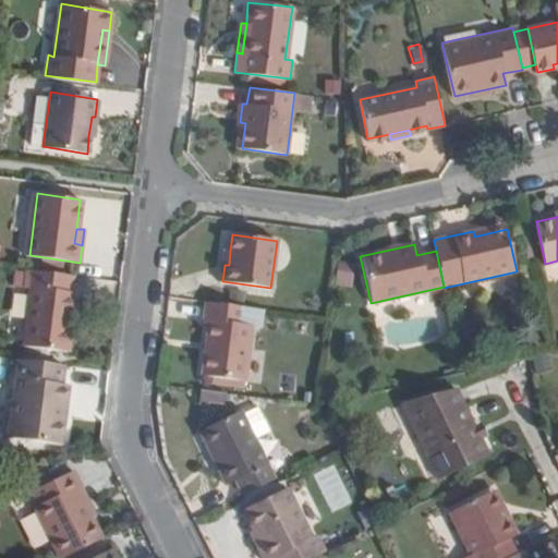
[(338,264),(336,287),(352,288),(354,265),(338,264)]
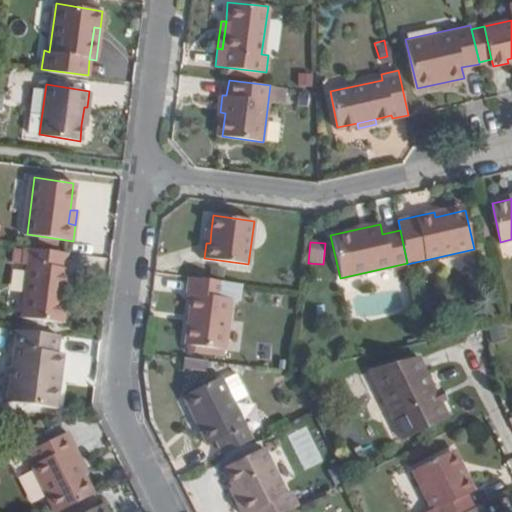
[(67,252),(23,247),(21,262),(28,264),(21,317),(65,322),(68,300),(62,299),(63,287),(67,252)]
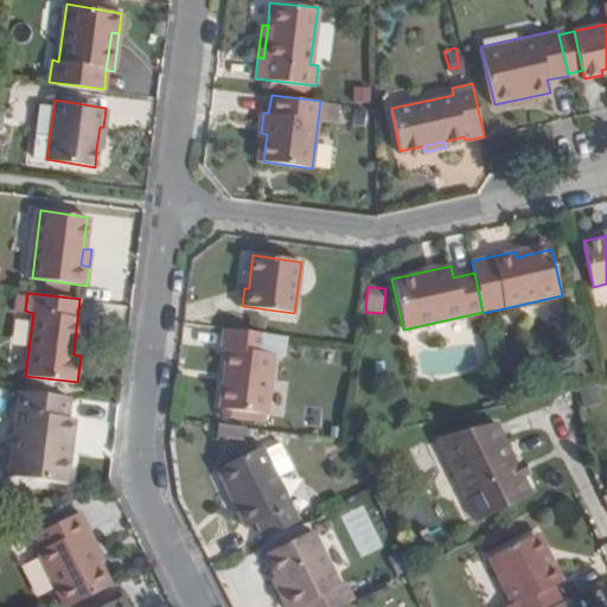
[(283,337),(222,328),(221,350),(227,350),(219,408),(267,414),(275,355),(282,355),(283,337)]
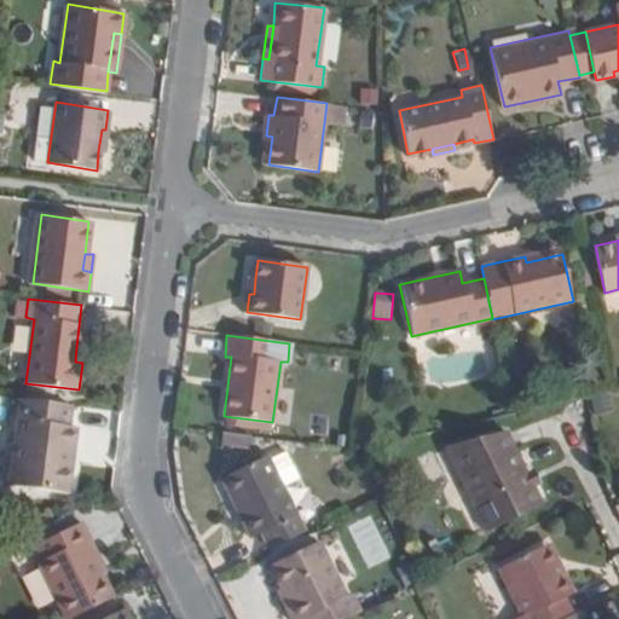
[(75,362),(82,363),(85,348),(76,347),(75,362)]
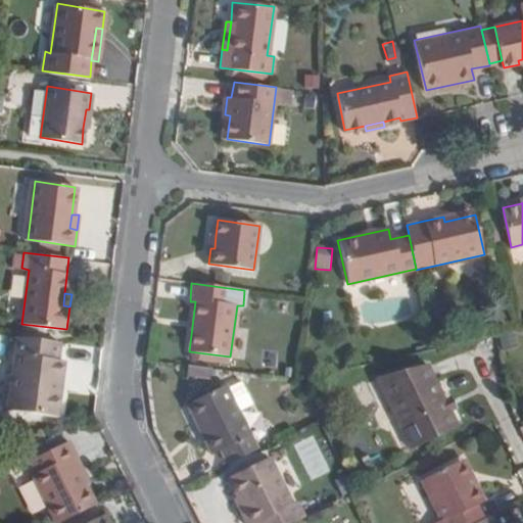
[(59,342),(17,336),(7,410),(58,416),(61,393),(53,392),(57,361),(59,342)]
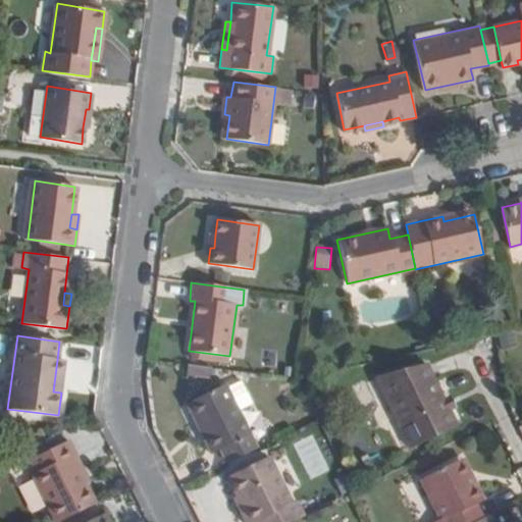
[(53,392),(61,393),(65,361),(57,360),(53,392)]
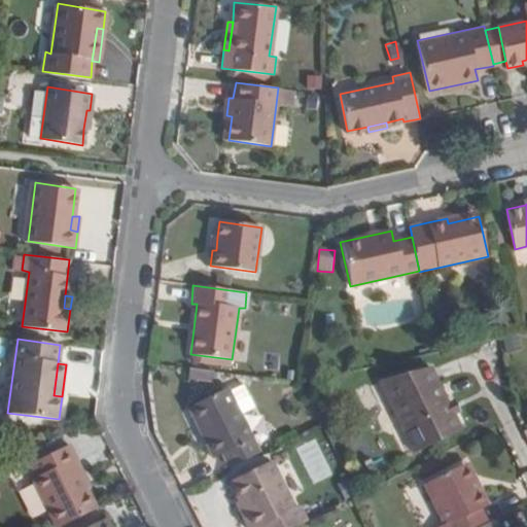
[(454,415),(448,402),(430,366),(378,380),(414,453),(461,428),(454,415)]
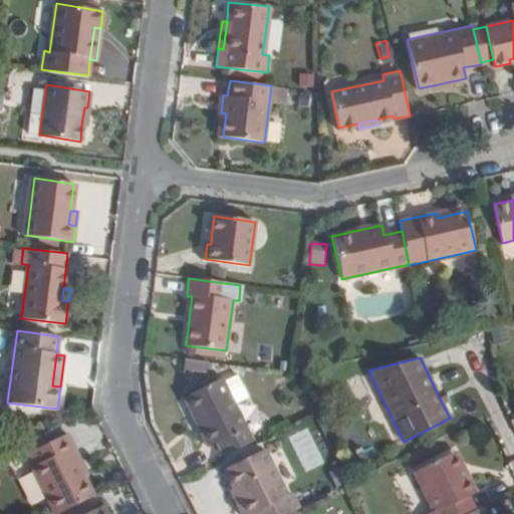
[(207,361),(184,358),(183,367),(191,368),(191,364),(206,367),(207,361)]
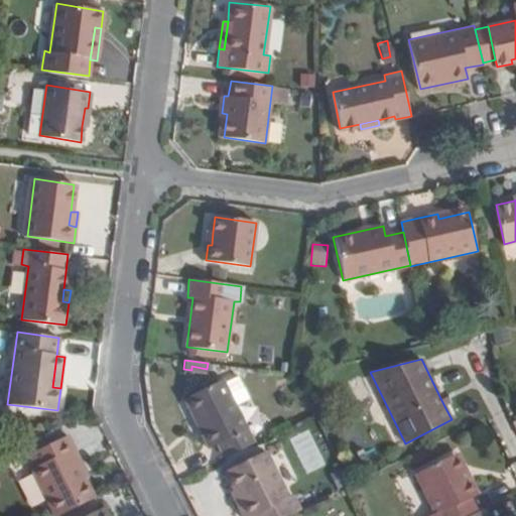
[(223,384),(221,381),(186,397),(202,428),(199,430),(208,448),(217,444),(223,458),(252,444),(234,406),(248,400),(237,377),(223,384)]
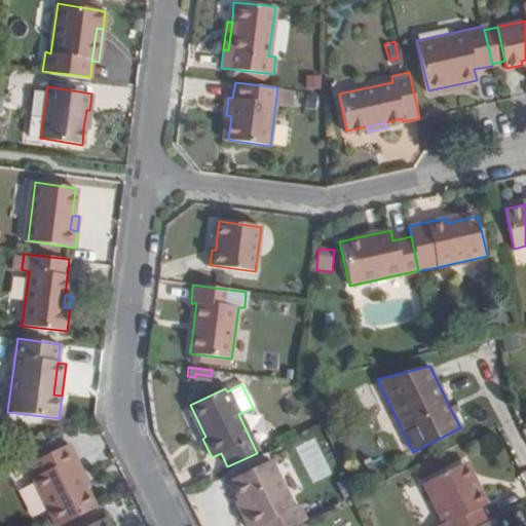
[(453,399),(447,402),(453,414),(458,411),(453,399)]
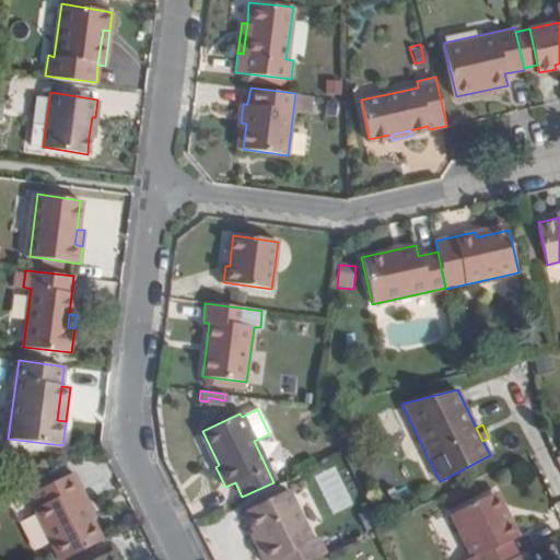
[(202,431),(198,433),(216,467),(219,465),(202,431)]
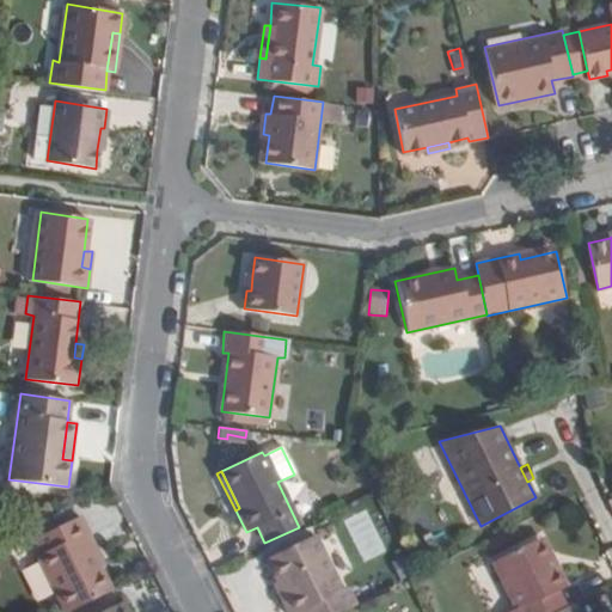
[(363,563),(387,551),(367,509),(343,520),(363,563)]
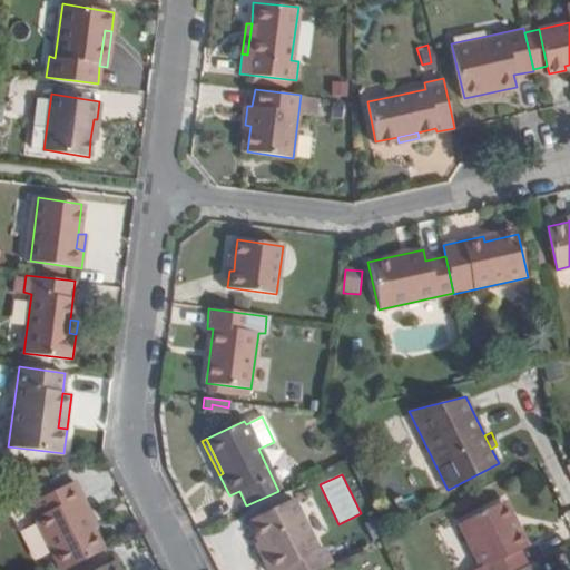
[(56,569),(61,569),(100,551),(88,528),(81,513),(86,511),(71,482),(29,503),(35,516),(30,518),(56,569)]
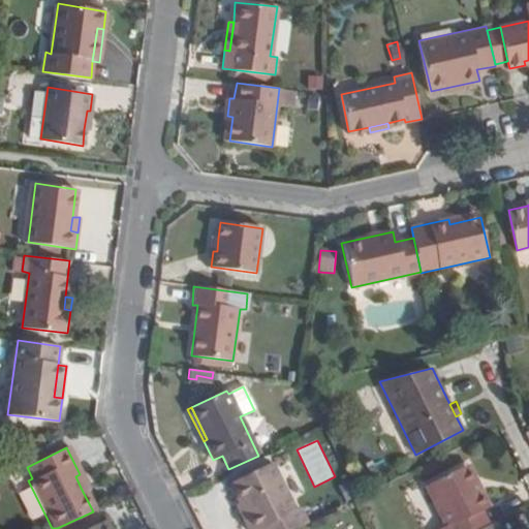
[(466,462),(462,464),(474,490),(478,488),(466,462)]
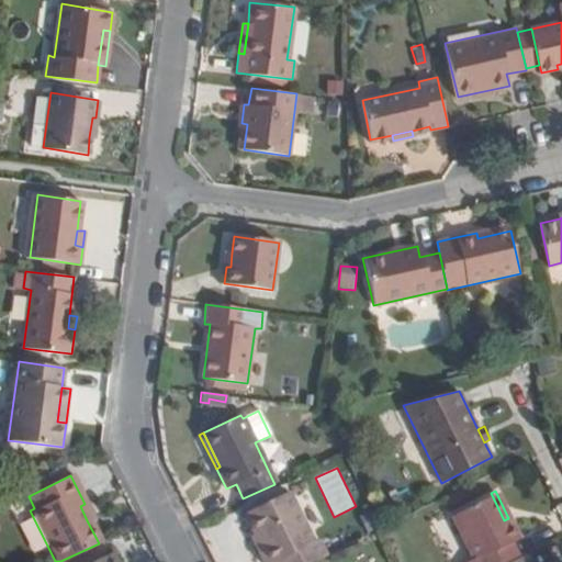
[(310,561),(326,554),(317,538),(312,541),(287,492),(245,513),(254,531),(260,543),(256,546),(262,561),(310,561)]
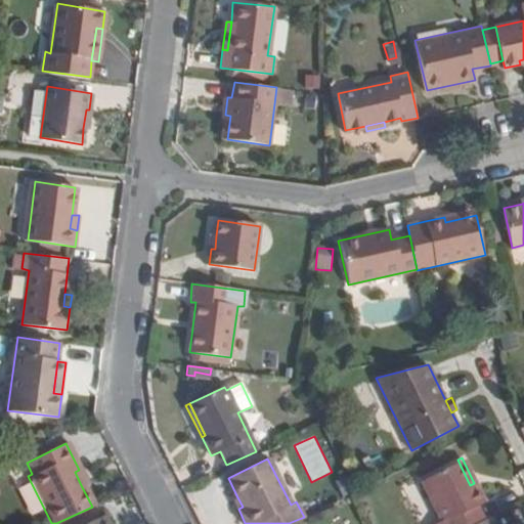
[(434,523),(478,523),(482,522),(475,505),(482,499),(474,483),(470,485),(457,460),(419,479),(439,521),(434,523)]
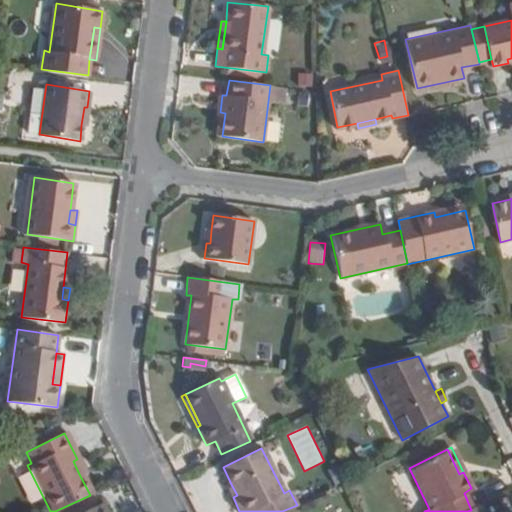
[(73,461),(79,474),(82,472),(77,459),(73,461)]
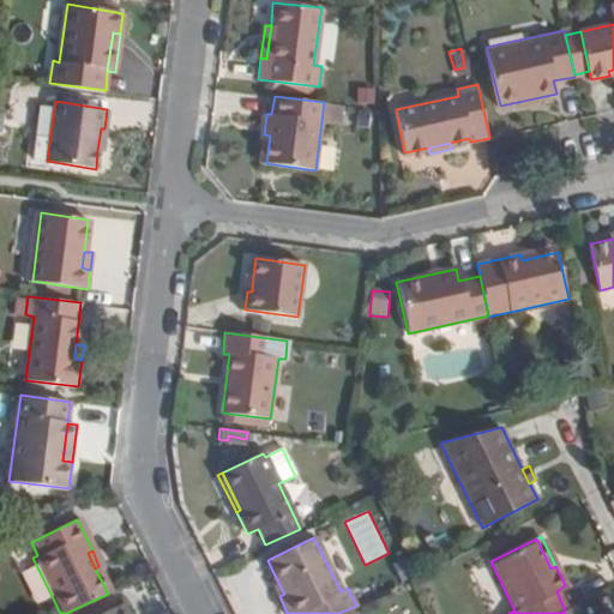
[(284,594),(277,581),(274,583),(280,596),(284,594)]
